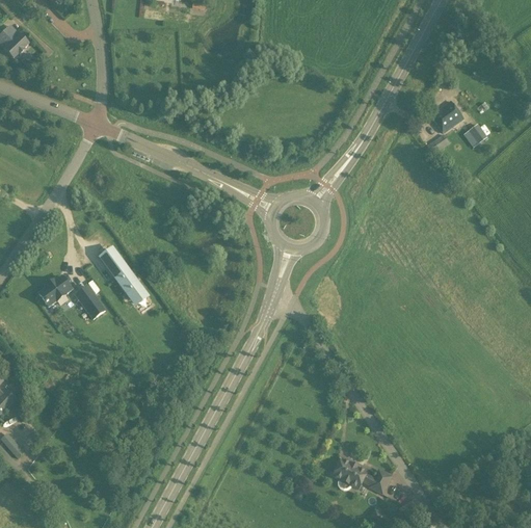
[(24,47),(29,43),(11,24),(0,34),(0,42),(14,57),(19,52),(21,53),(25,49),(24,47)]
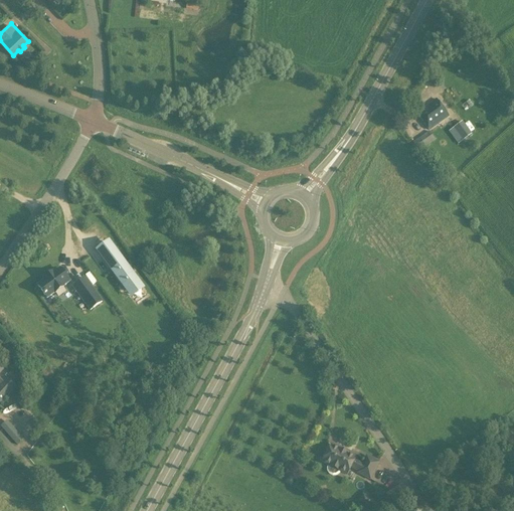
[(449,113),(437,96),(417,110),(430,127),(449,113)]
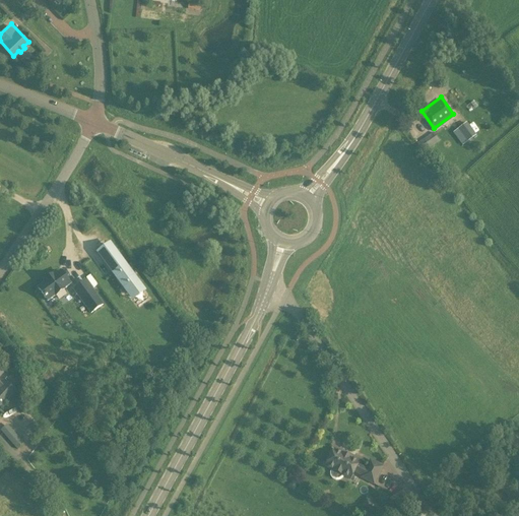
[(467,121),(458,127),(467,139),(475,133),(467,121)]
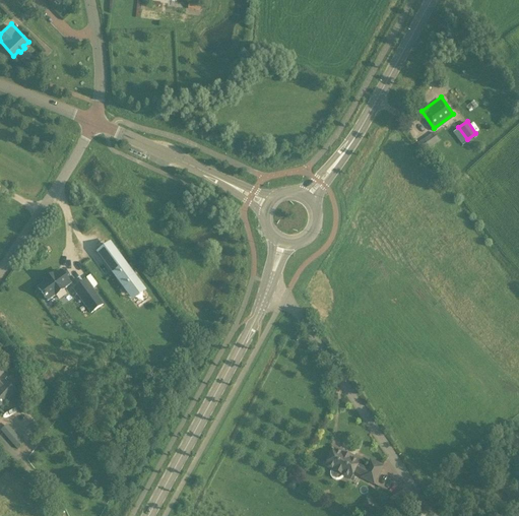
[(447,133),(443,129),(437,133),(434,129),(417,140),(424,149),(447,133)]
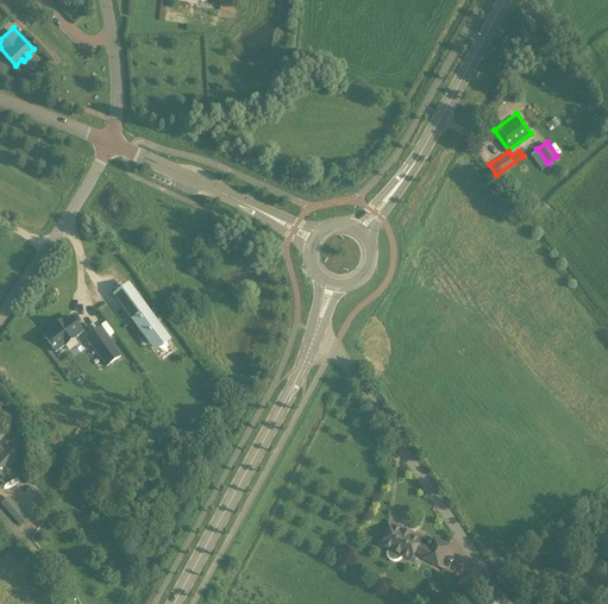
[(133,315),(152,341),(165,332),(129,283),(117,293),(133,315)]
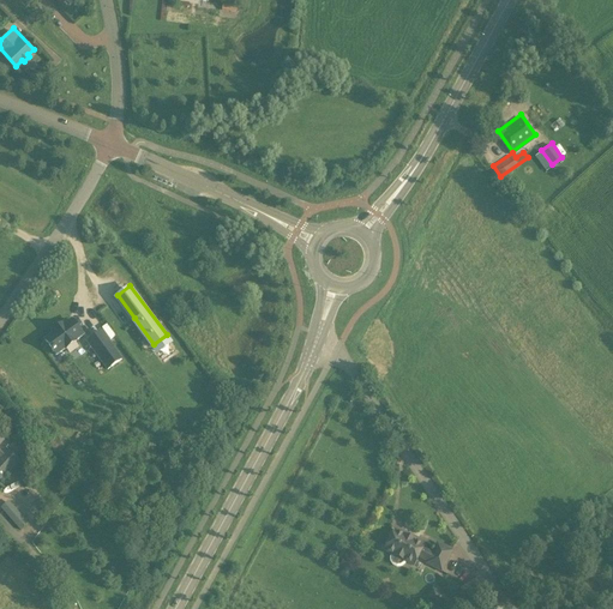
[(53,329),(54,330),(46,336),(53,345),(54,349),(54,348),(58,351),(84,332),(72,317),(65,321),(64,320),(53,329)]
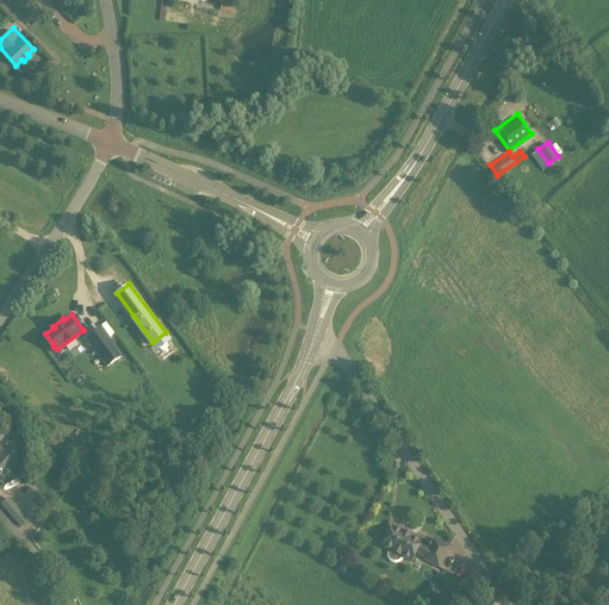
[(107,362),(122,353),(101,325),(87,335),(107,362)]
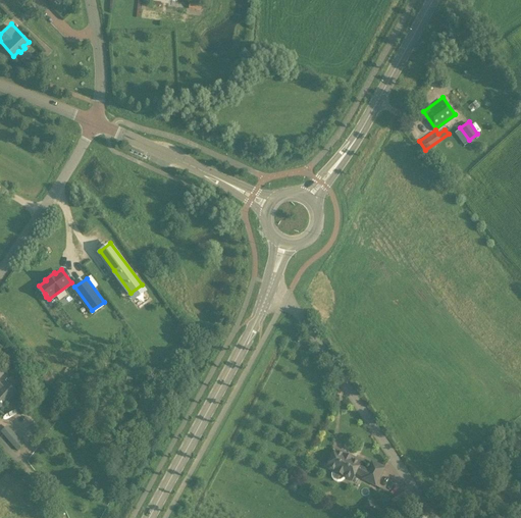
[(0,405),(1,406),(9,397),(16,387),(5,378),(7,375),(0,368),(0,405)]
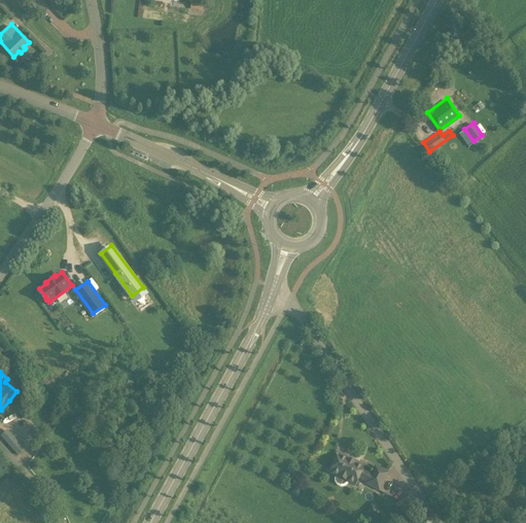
[(22,389),(10,403),(20,411),(30,399),(29,398),(33,393),(25,386),(22,389)]
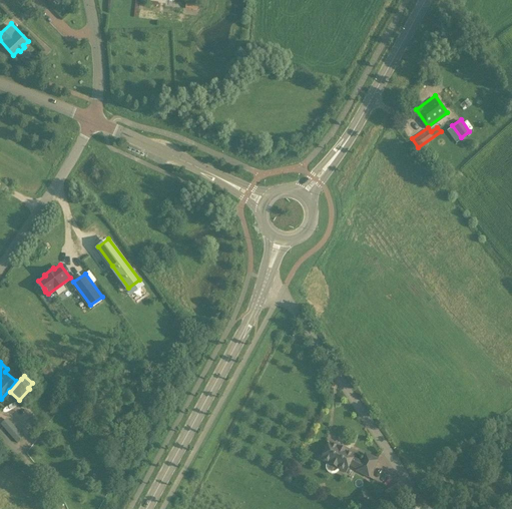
[(17,441),(23,435),(7,417),(1,422),(17,441)]
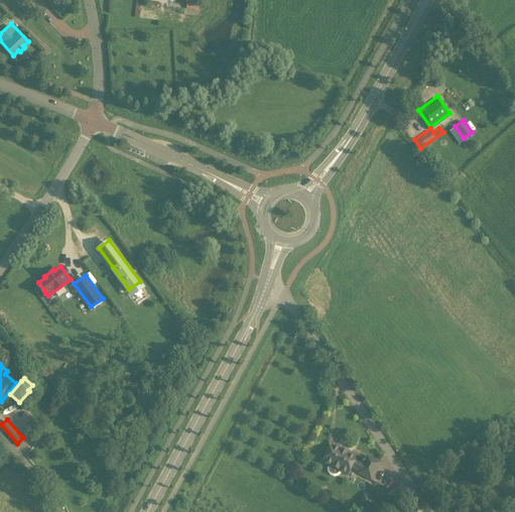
[(357,456),(333,442),(324,460),(332,464),(331,466),(331,468),(333,470),(335,472),(337,471),(340,470),(340,469),(348,473),(352,465),(360,469),(360,471),(372,477),(381,461),(368,454),(364,462),(356,458),(357,456)]
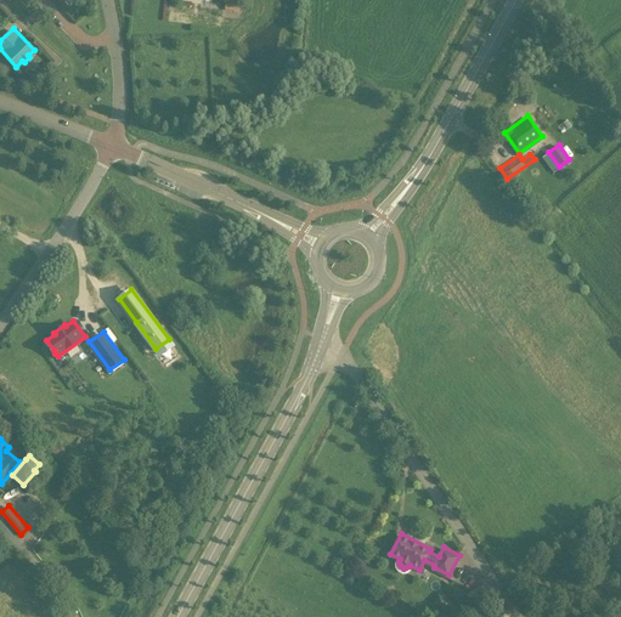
[(474,606),(494,594),(485,582),(467,594),(474,606)]
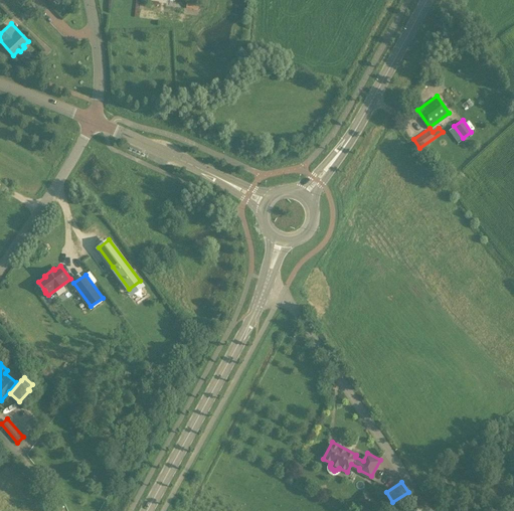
[(371,494),(365,504),(376,510),(382,500),(371,494)]
